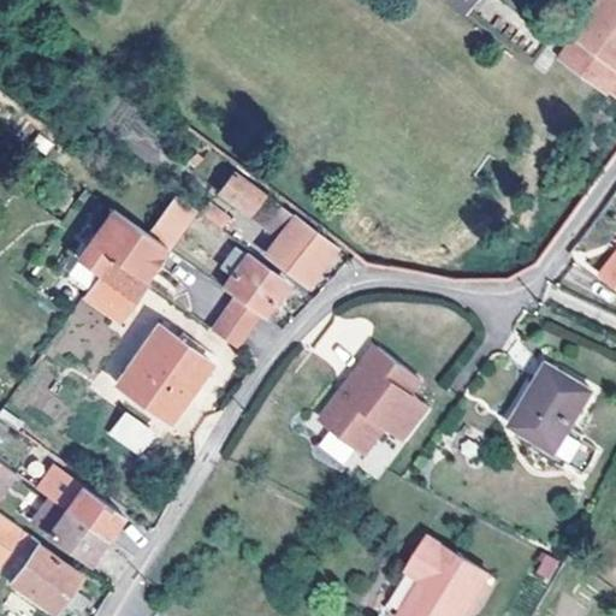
[(615,0),(603,0),(580,31),(582,33),(568,53),(614,87),(615,83),(615,0)]
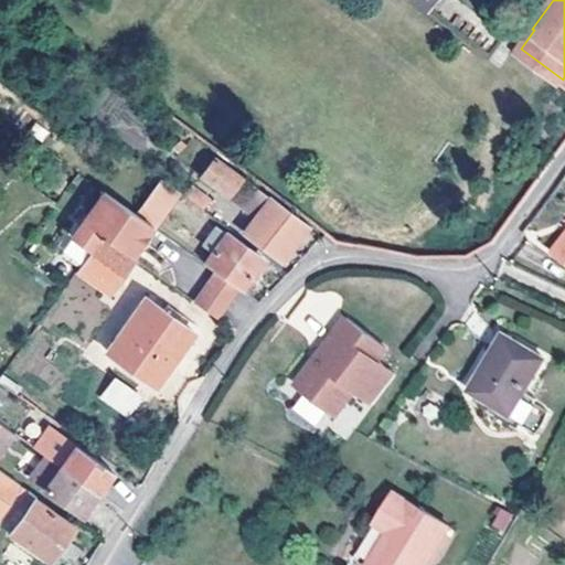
[(184,145),(178,140),(172,149),(178,153),(184,145)]
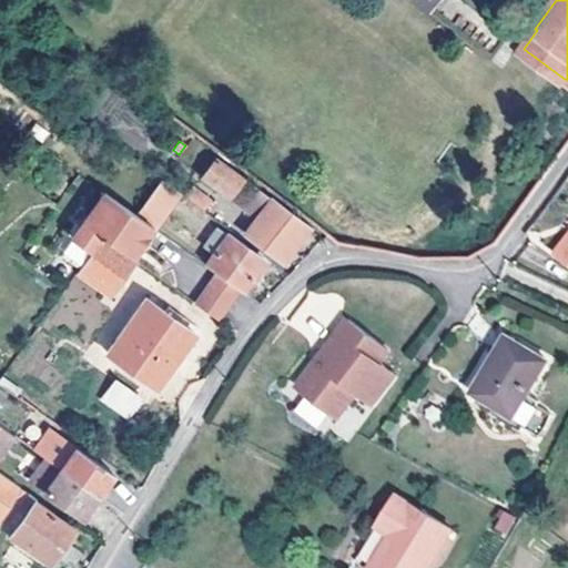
[(195,189),(204,176),(217,158),(208,150),(192,168),(200,173),(191,184),(195,189)]
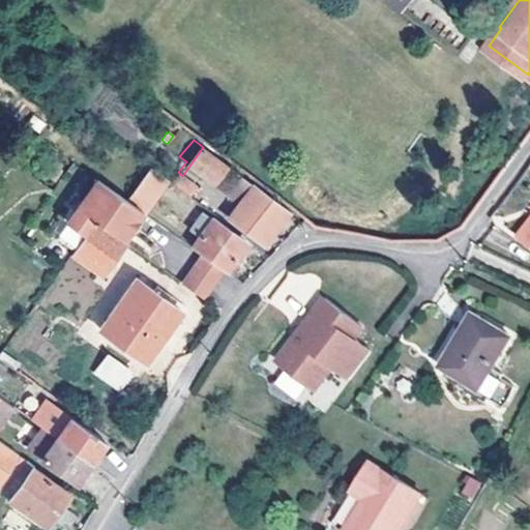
[(289,211),(203,147),(190,165),(215,184),(222,177),(245,197),(232,214),(230,218),(264,244),(289,211)]
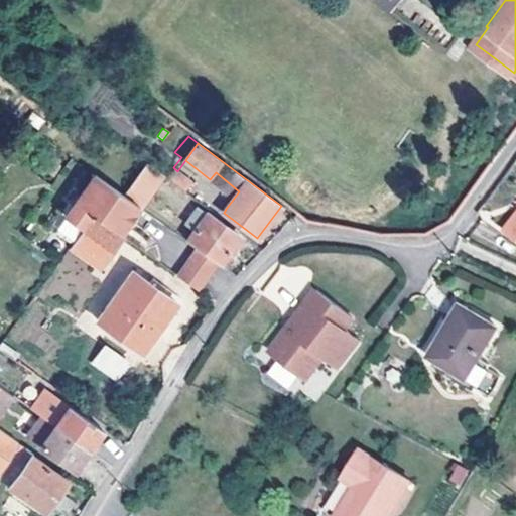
[(123,194),(141,207),(164,175),(147,162),(123,194)]
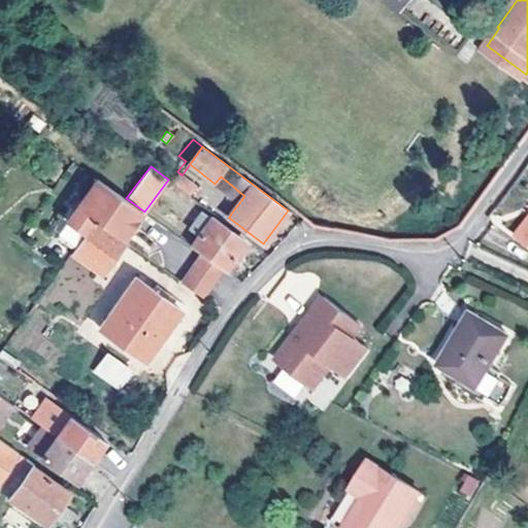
[(229,218),(231,213),(182,175),(177,171),(169,180),(225,222),(229,218)]
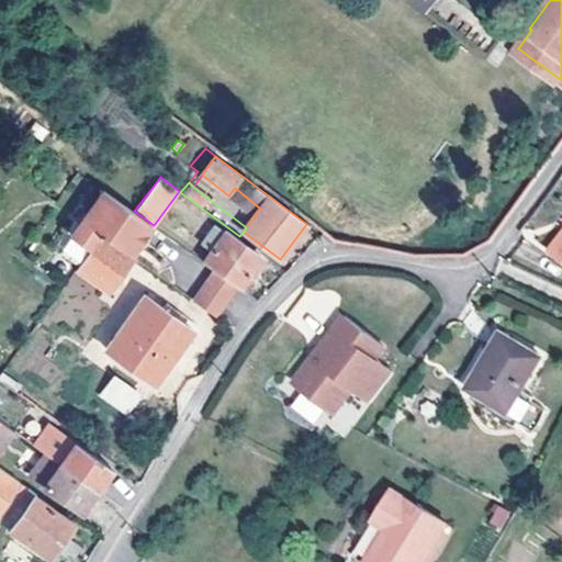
[(103,235),(136,258),(158,228),(154,225),(134,211),(107,192),(86,222),(103,235)]
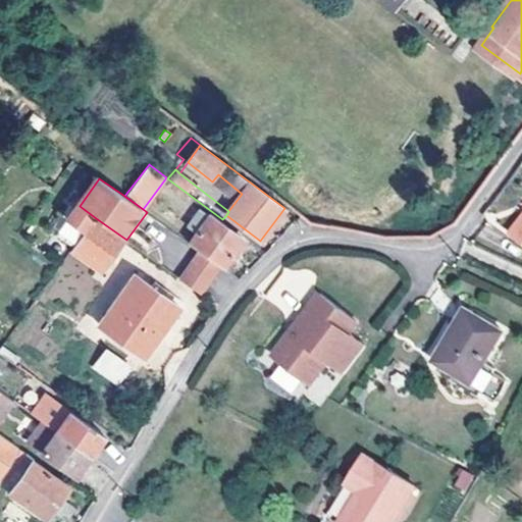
[(69,219),(86,231),(96,218),(80,206),(69,219)]
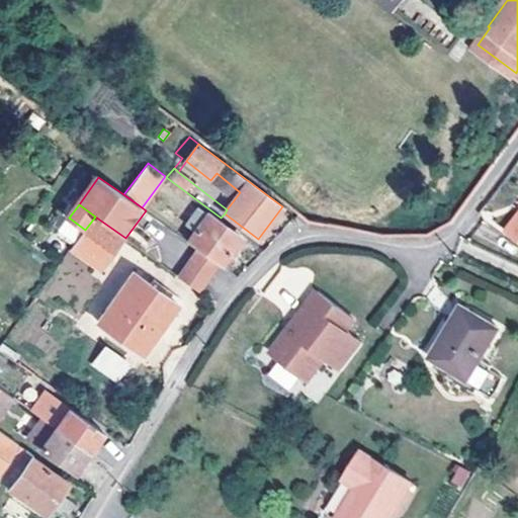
[(207,212),(203,217),(193,232),(186,240),(197,248),(218,262),(221,264),(240,237),(207,212)]
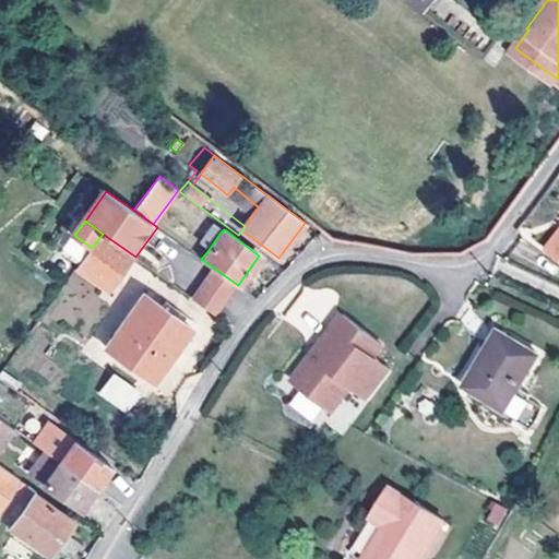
[(203,246),(209,250),(219,234),(214,229),(203,246)]
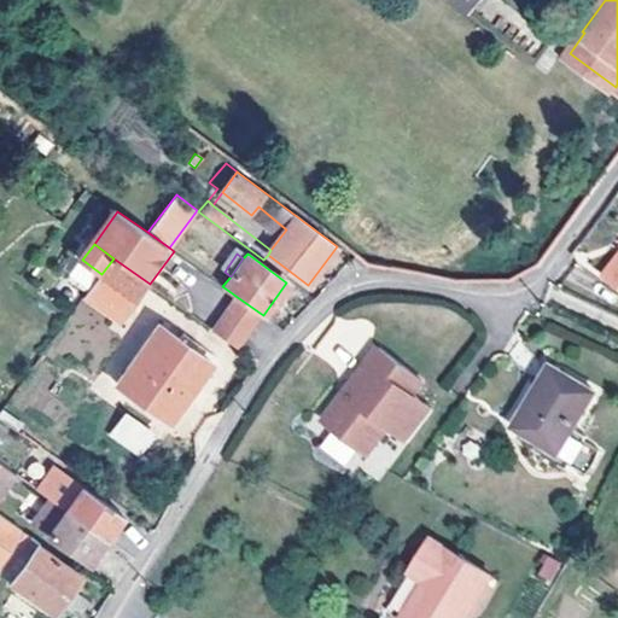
[(124,319),(150,284),(114,258),(101,274),(88,293),(124,319)]
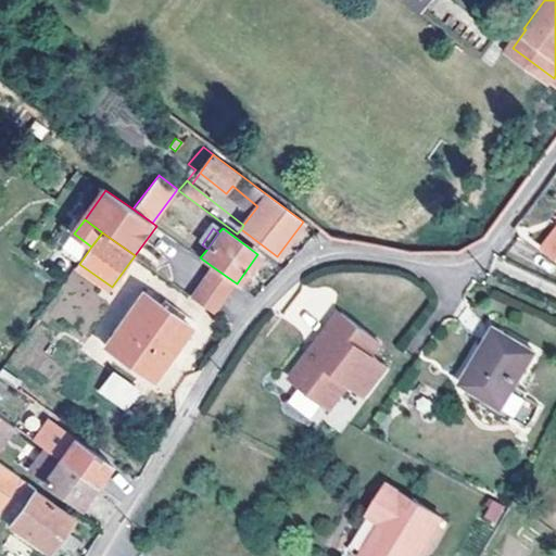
[(555,238),(545,253),(555,260),(555,238)]
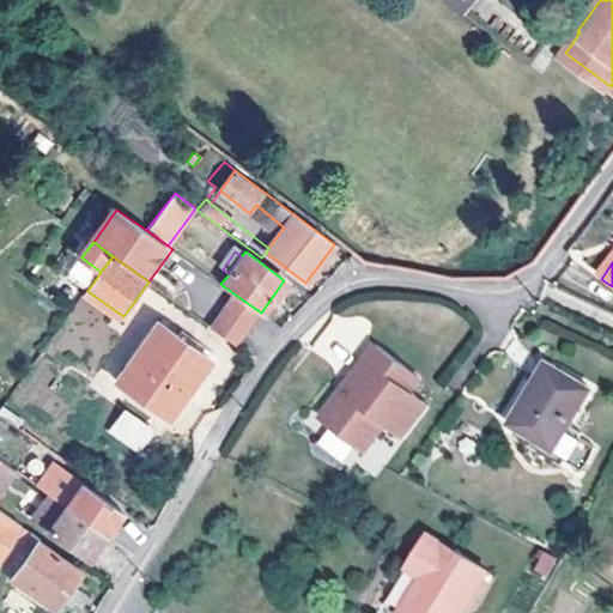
[(234,344),(258,310),(234,293),(210,326),(234,344)]
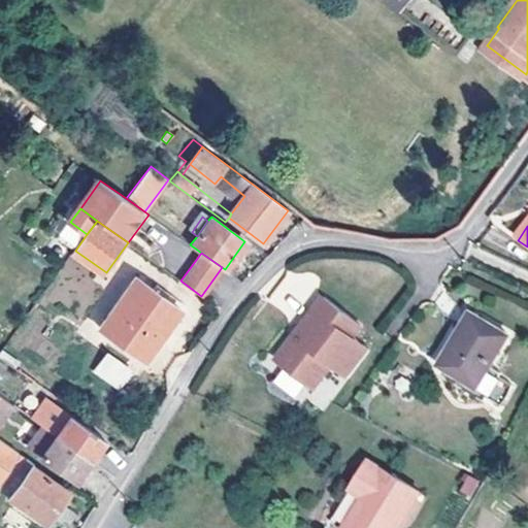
[(183,307),(136,277),(101,326),(149,359),(183,307)]
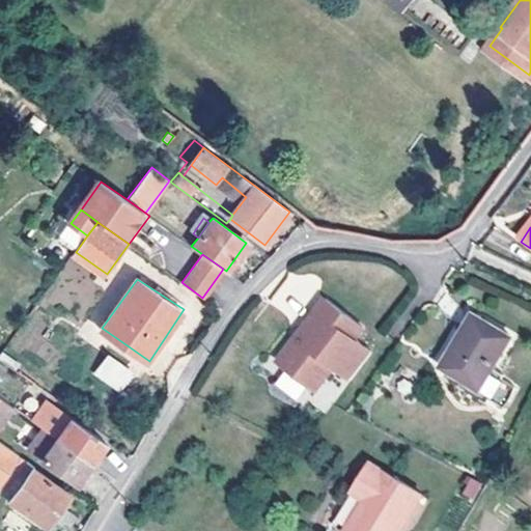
[(276,367),(291,379),(301,376),(303,386),(314,395),(332,371),(351,383),(370,354),(353,341),(361,330),(322,302),(303,329),(307,332),(302,339),(295,340),(276,367)]
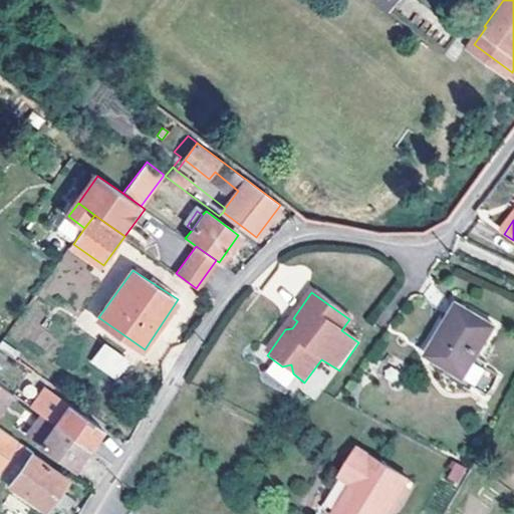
[(464,380),(476,362),(497,329),(460,305),(427,355),(445,367),(464,380)]
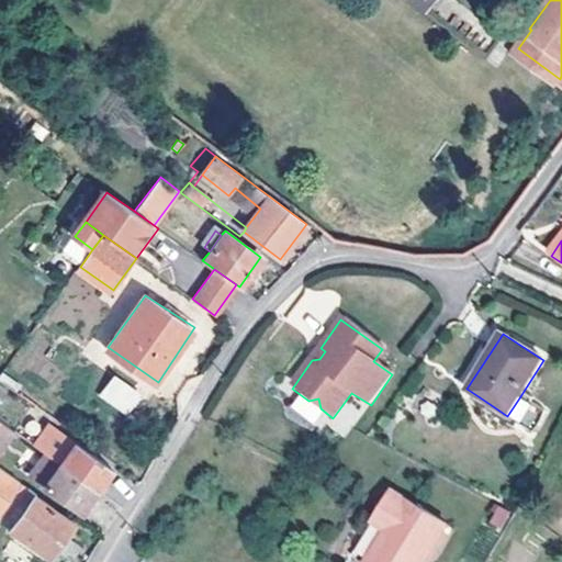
[(321,348),(312,360),(319,359),(325,351),(321,348)]
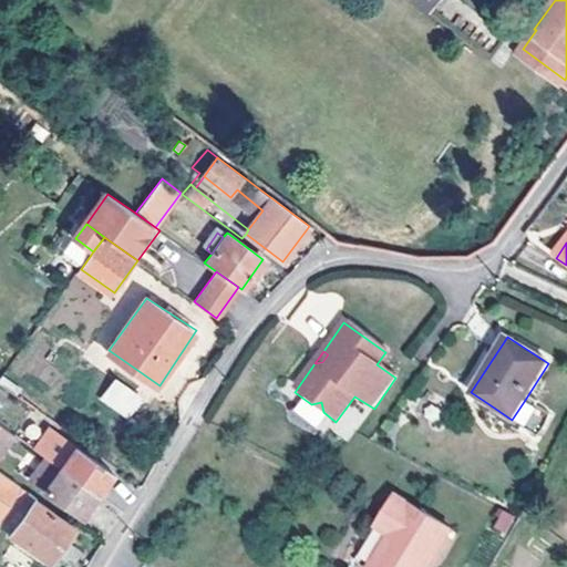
[(143,399),(121,382),(109,399),(132,415),(143,399)]
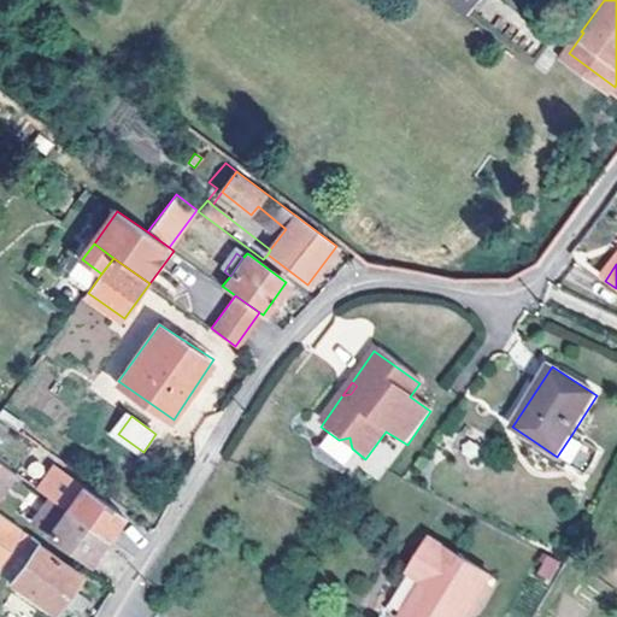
[(557,457),(534,441),(528,450),(563,472),(582,444),(571,435),(557,457)]
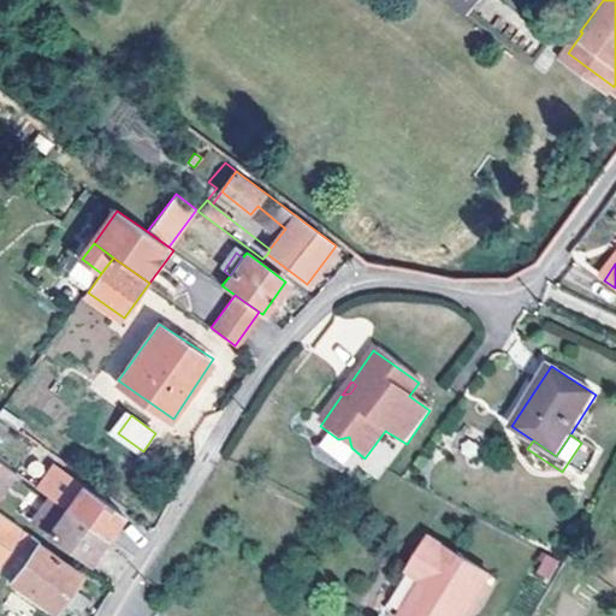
[(338,439),(351,448),(349,437),(338,439)]
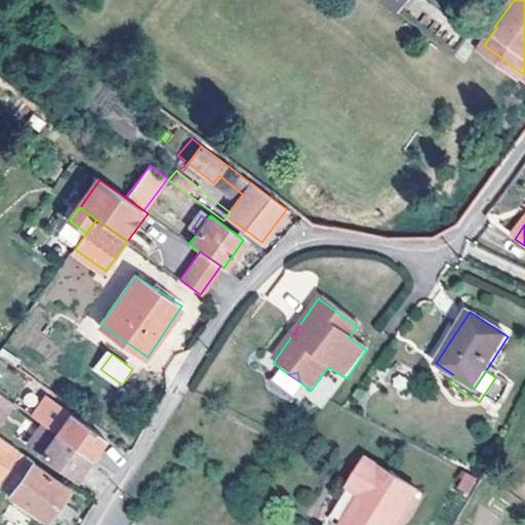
[(45,425),(92,458),(108,437),(48,396),(33,416),(45,425)]
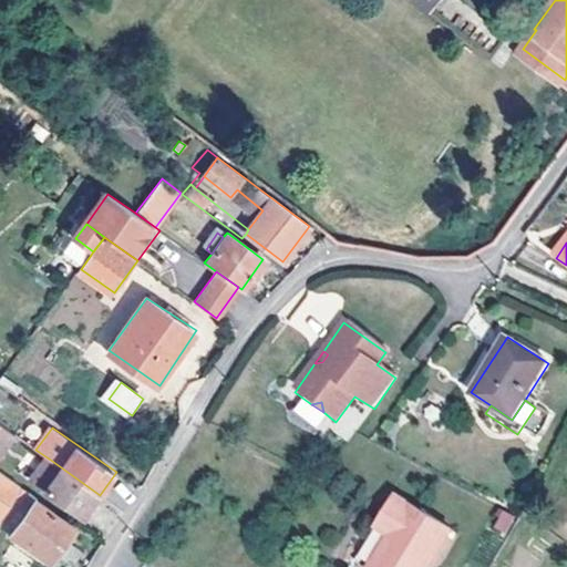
[(84,516),(100,495),(49,459),(33,480),(84,516)]
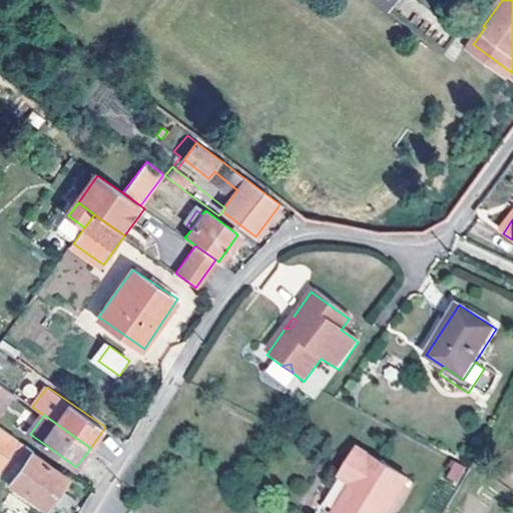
[(0,471),(2,473),(23,440),(0,424),(0,471)]
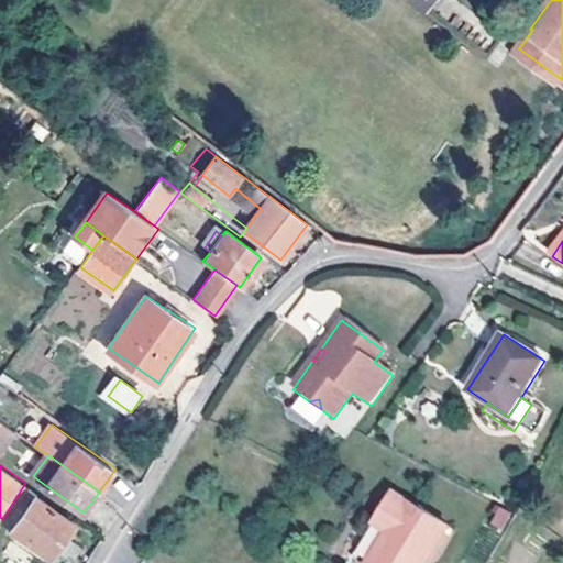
[(399,489),(392,501),(405,509),(411,497),(399,489)]
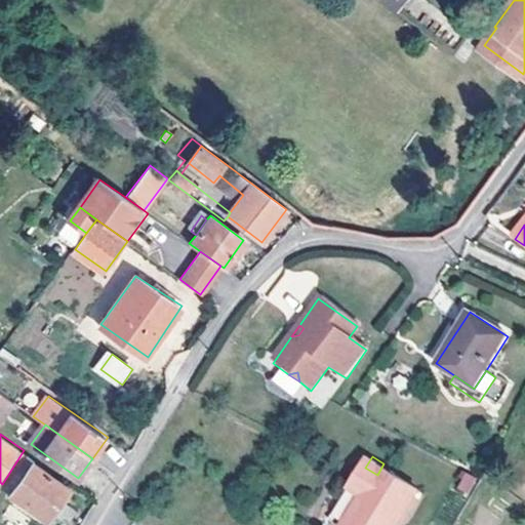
[(377,475),(365,468),(330,524),(329,524),(399,524),(422,488),(384,463),(377,475)]
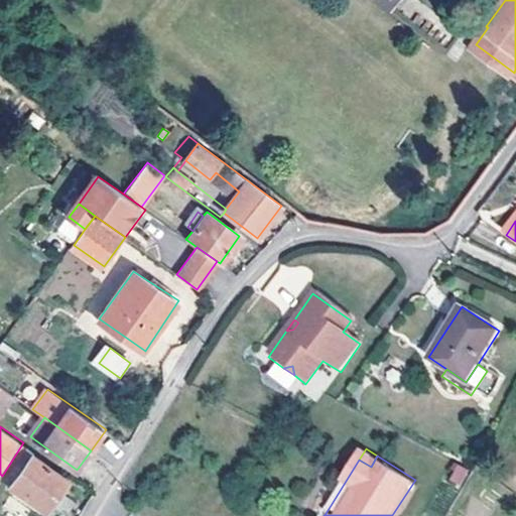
[(73,483),(36,458),(15,488),(50,513),(58,502),(73,512),(79,503),(65,493),(73,483)]
